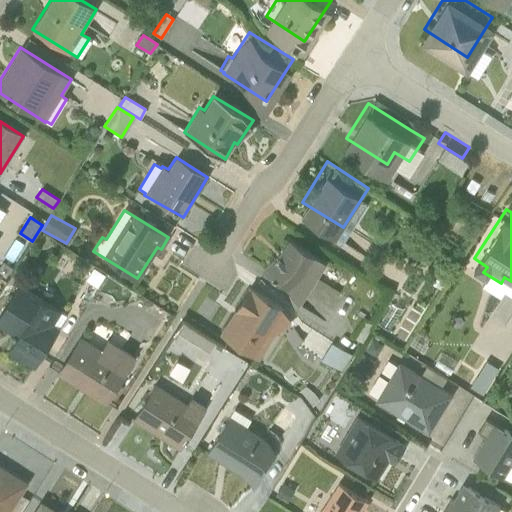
[(291,224),(263,268),(299,290),(327,246),(291,224)]
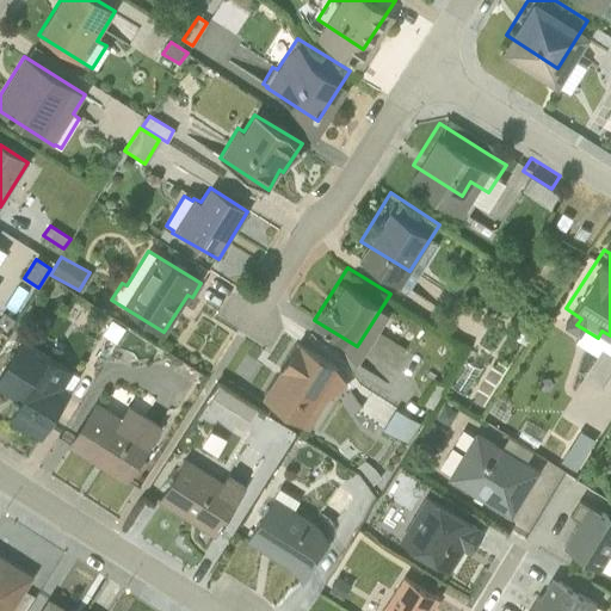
[(79,376),(23,337),(0,372),(0,389),(19,402),(10,419),(42,439),(72,392),(71,390),(79,376)]
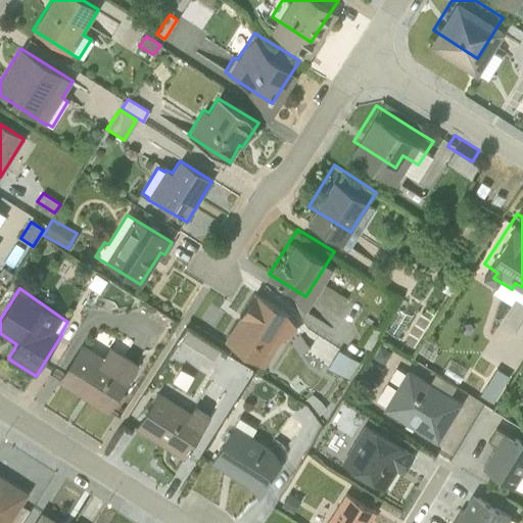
[(231,345),(264,367),(282,338),(284,340),(297,320),(255,292),(238,320),(244,324),(231,345)]
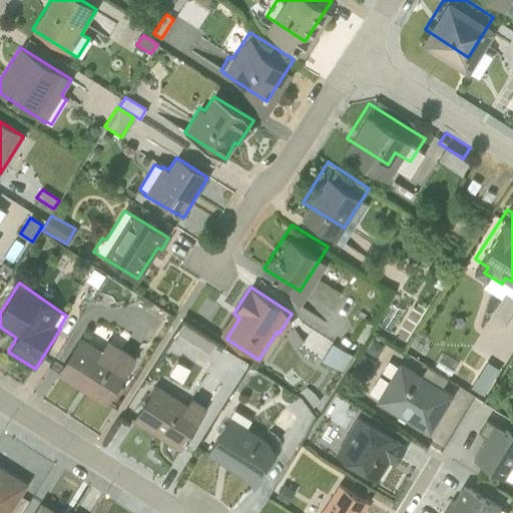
[(214,343),(184,324),(173,342),(203,362),(214,343)]
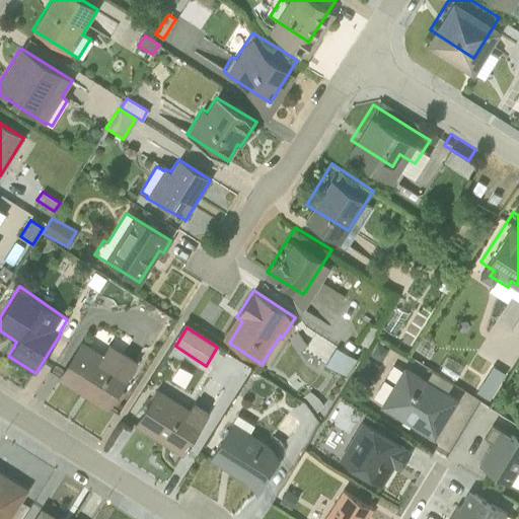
[(337,330),(326,348),(347,361),(357,345),(337,330)]
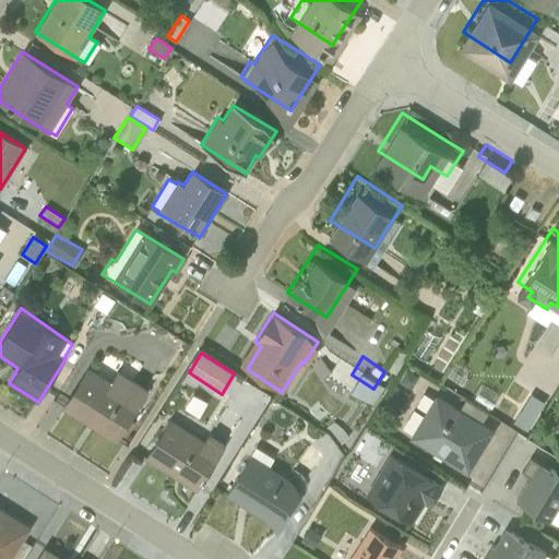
[(87,367),(61,407),(116,441),(121,432),(126,436),(134,421),(130,418),(149,390),(117,370),(111,380),(87,367)]
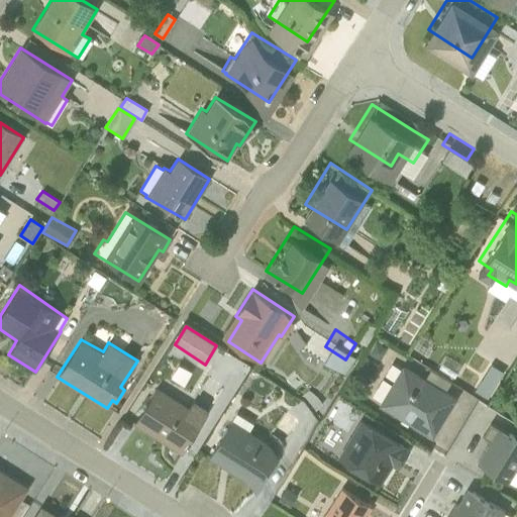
[(496,342),(475,377),(488,385),(509,350),(496,342)]
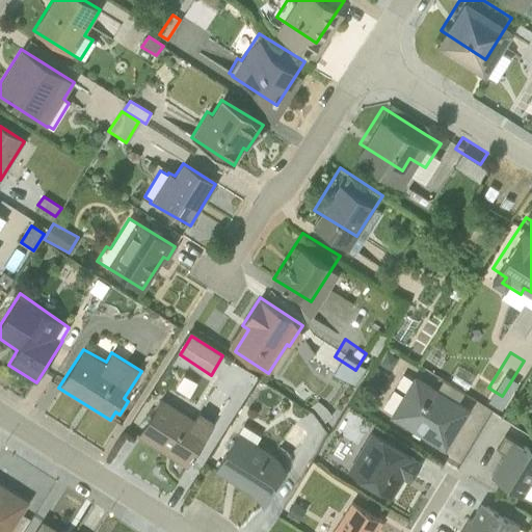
[(388,361),(377,353),(365,373),(376,380),(388,361)]
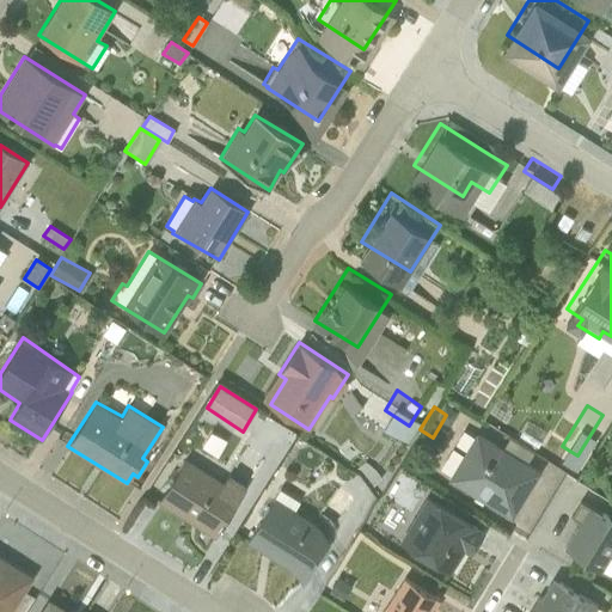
[(512,438),(477,416),(448,463),(513,502),(542,456),(527,447),(533,436),(518,427),(512,438)]
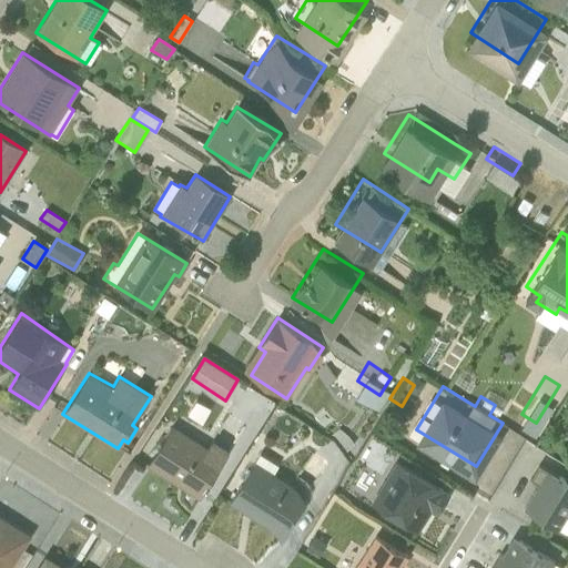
[(354,429),(338,419),(331,433),(346,442),(354,429)]
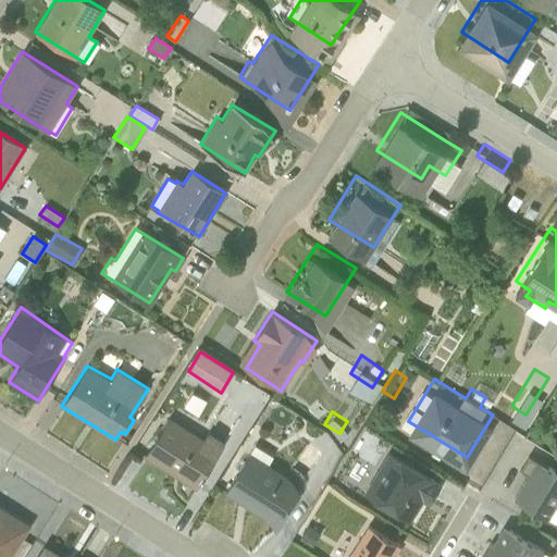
[(169,418),(144,456),(196,489),(224,445),(207,434),(203,438),(202,438),(169,418)]
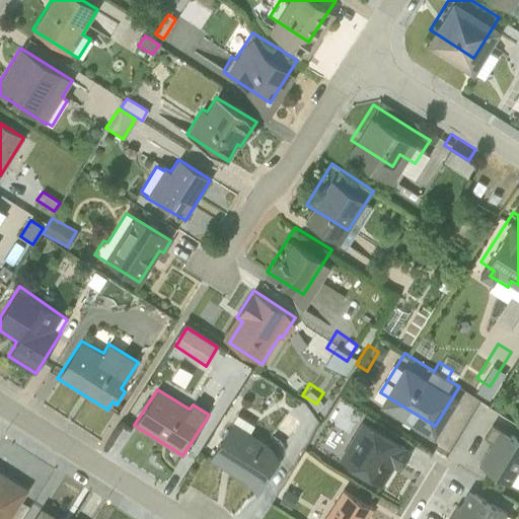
[(362,409),(340,445),(382,470),(394,450),(400,453),(410,438),(362,409)]
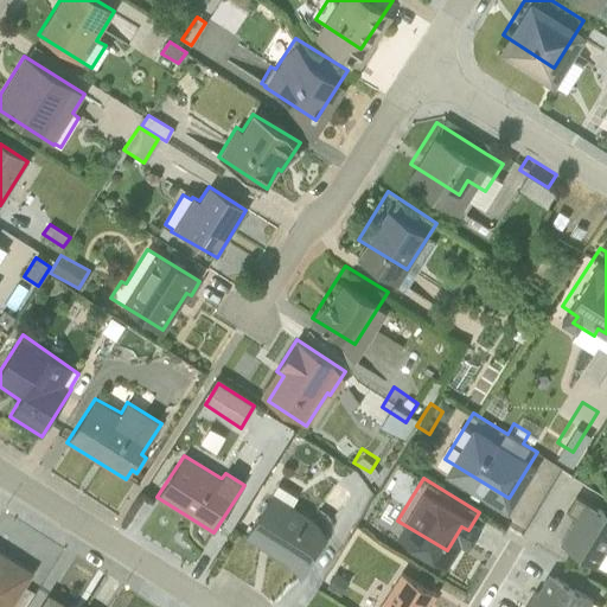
[(606,534),(606,499),(577,481),(568,496),(576,499),(560,526),(598,549),(606,534)]
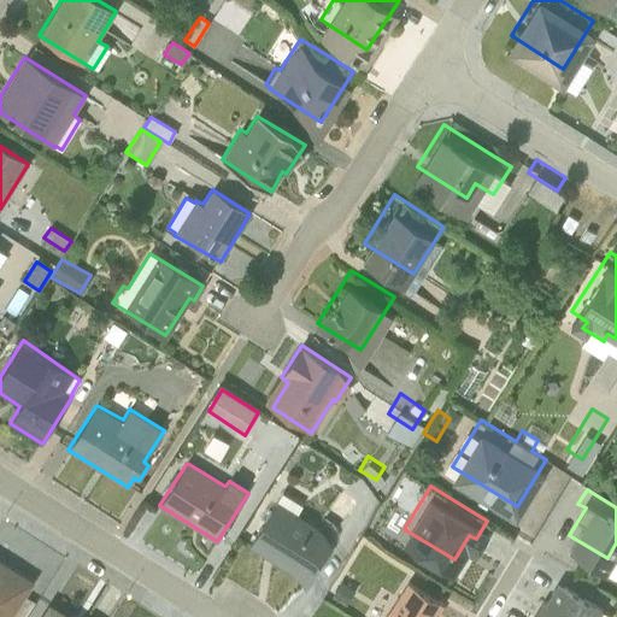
[(301,505),(282,493),(250,546),(306,581),(315,566),(327,574),(342,550),(330,542),(333,538),(297,515),(301,505)]
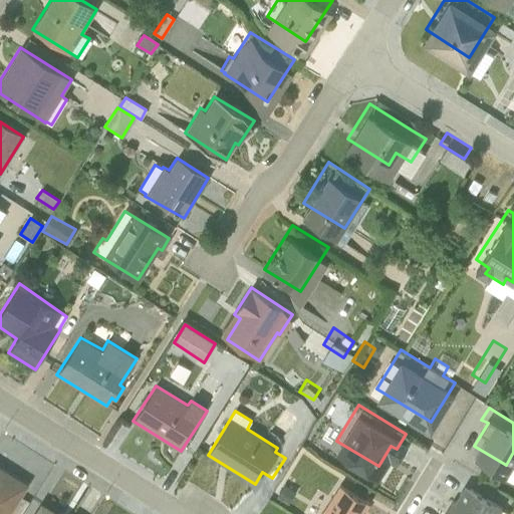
[(0,466),(0,513),(8,513),(28,484),(0,466)]
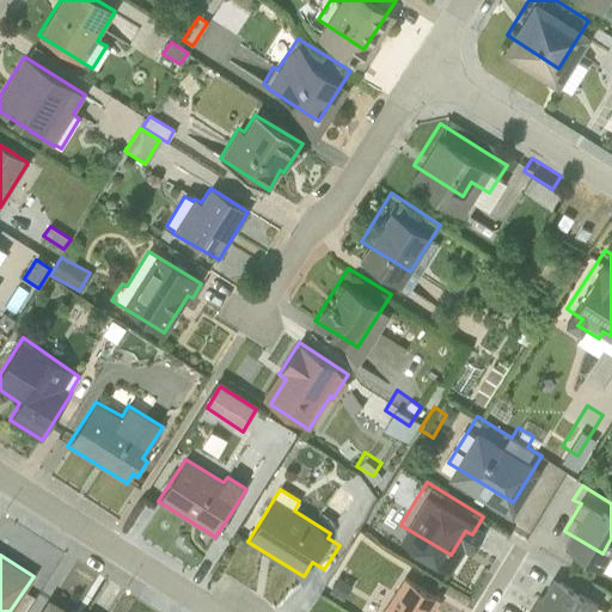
[(381,601),(397,611),(421,611),(426,607),(428,607),(434,598),(432,597),(440,582),(405,562),(381,601)]
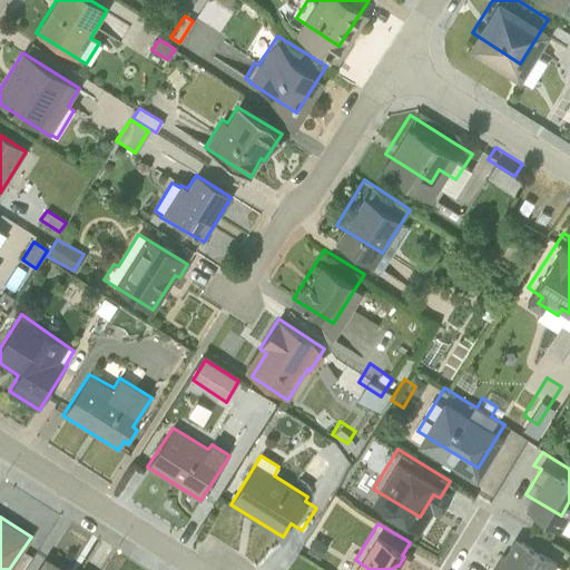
[(502,541),(493,557),(516,569),(544,569),(557,548),(516,524),(504,542),(502,541)]
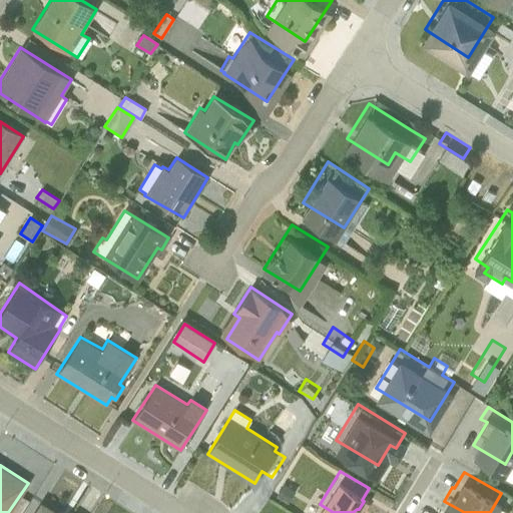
[(295,479),(285,473),(278,484),(288,491),(295,479)]
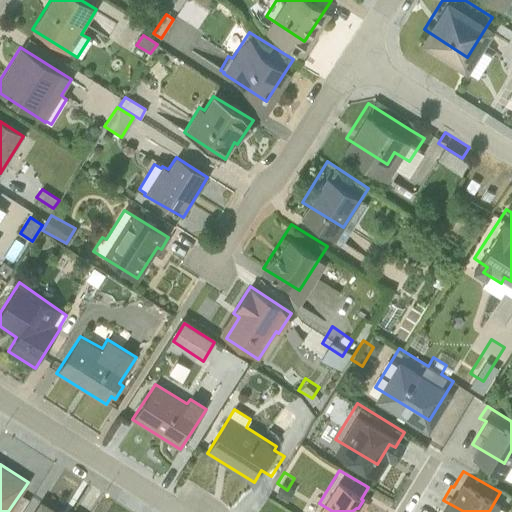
[(33,511),(59,511),(41,500),(33,511)]
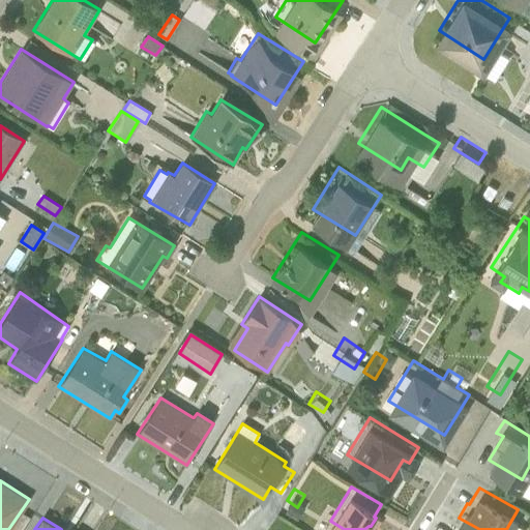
[(479,529),(459,518),(450,529),(479,529)]
